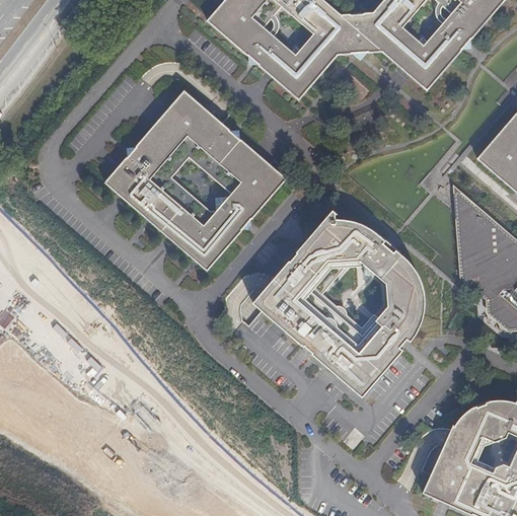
[(207,19),(247,54),(248,54),(248,63),(257,62),(257,63),(298,97),(337,53),(351,52),(352,52),(360,58),(366,50),(367,50),(367,51),(381,50),(426,88),(461,48),(460,48),(461,47),(469,47),(469,38),(469,37),(470,38),(502,0),(381,0),(372,11),(363,12),(350,13),(350,12),(340,13),(324,0),(224,0),(219,6),(218,5),(207,19)]
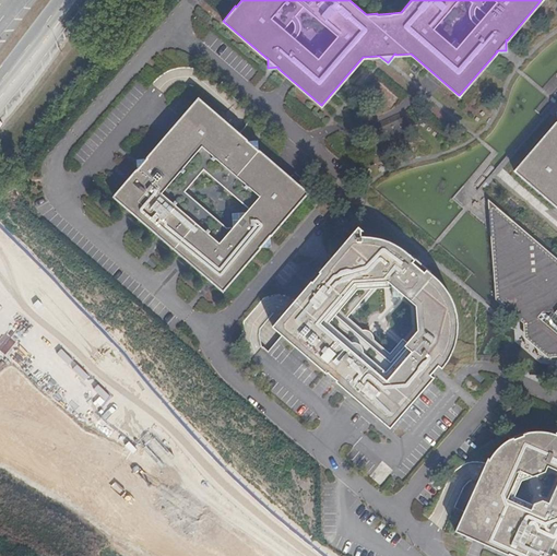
[(138,215),(137,215),(179,252),(180,251),(189,260),(223,290),(260,246),(259,246),(260,245),(269,244),(269,235),(270,234),(307,191),(258,149),(257,148),(256,139),(247,140),(246,139),(247,139),(198,96),(175,122),(175,123),(168,132),(167,131),(146,156),(145,157),(137,157),(138,167),(137,168),(135,167),(113,194),(127,208),(128,206),(138,215)]
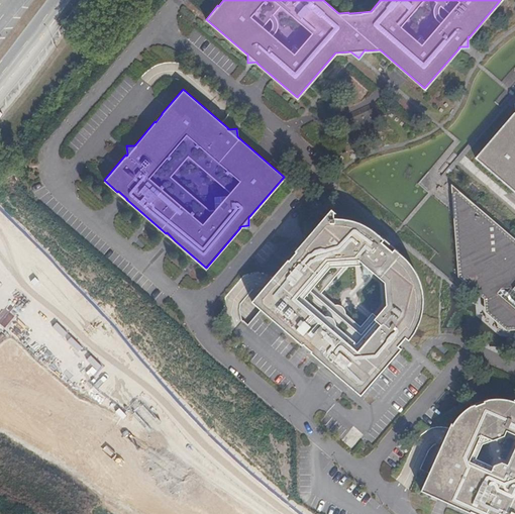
[(514,98),(514,99),(514,107),(514,108),(476,153),(514,187),(514,98)]
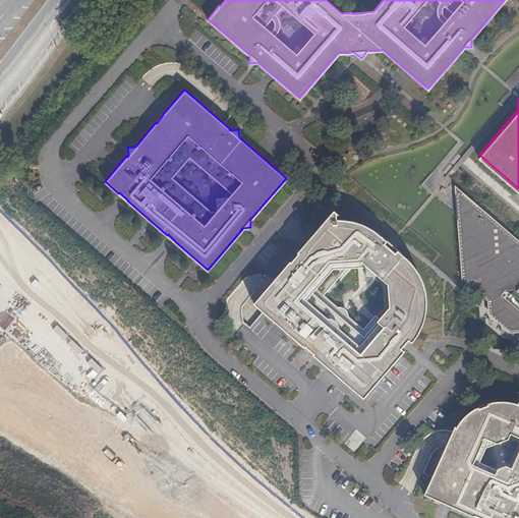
[(461,190),(464,220),(477,205),(461,190)]
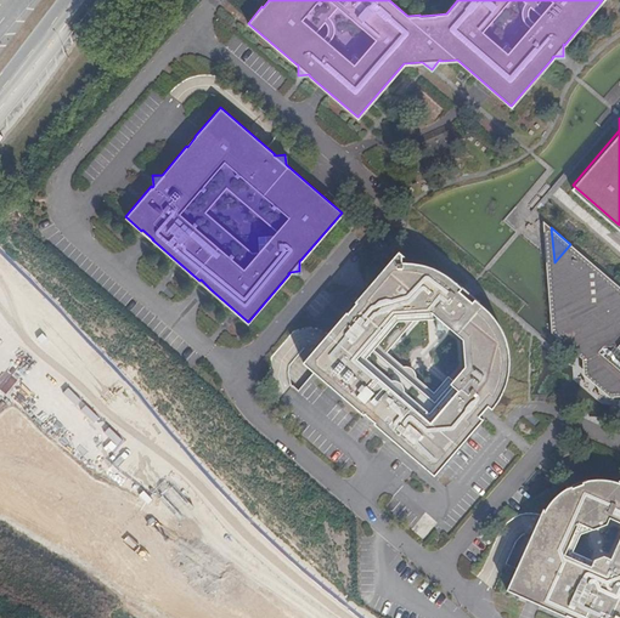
[(619,287),(570,244),(554,262),(558,325),(590,352),(591,369),(610,386),(619,385),(619,287)]
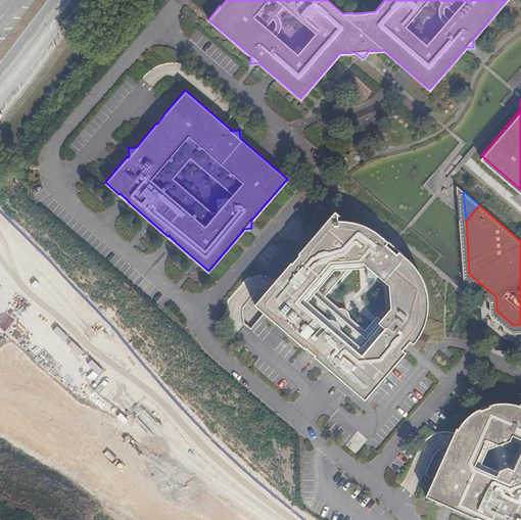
[(291,262),(253,303),(304,347),(305,346),(314,353),(313,355),(365,398),(406,350),(401,348),(409,340),(413,343),(415,340),(419,335),(421,330),(424,324),(426,317),(427,306),(427,296),(426,288),(423,279),(419,272),(415,266),(410,260),(404,254),(398,249),(388,241),(385,238),(381,235),(378,233),(375,230),(371,228),(365,225),(359,222),(354,221),(348,220),(341,219),(337,220),(337,215),(339,215),(334,209),(298,253),(297,252),(290,261),(291,262)]
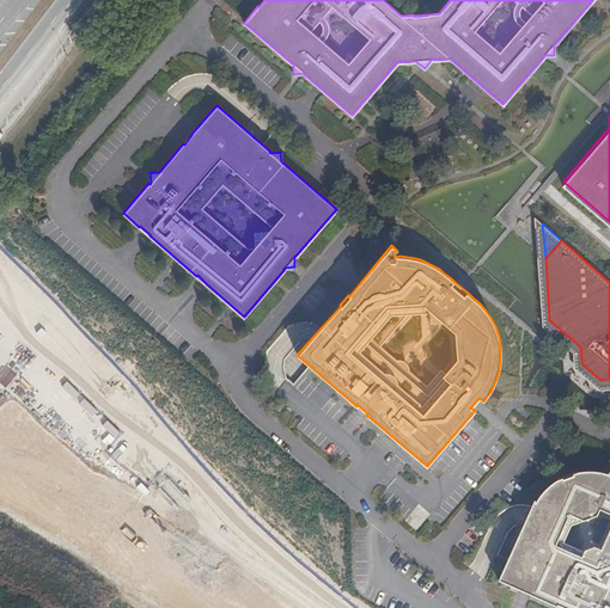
[(609,607),(609,471),(609,472),(609,473),(604,472),(598,471),(592,470),(587,470),(583,470),(578,471),(573,472),(574,474),(562,478),(562,477),(557,478),(553,481),(550,484),(547,486),(543,490),(541,493),(537,497),(536,501),(535,501),(535,499),(498,578),(518,587),(530,593),(556,605),(565,607),(609,607)]
